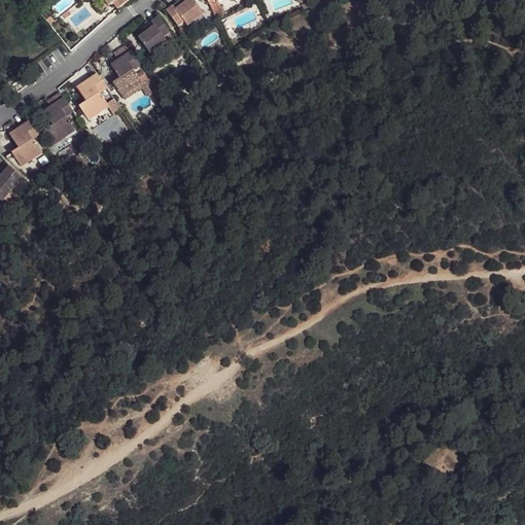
[(175,7),(173,4),(166,9),(177,25),(184,20),(187,24),(204,11),(196,0),(184,0),(183,1),(175,7)]
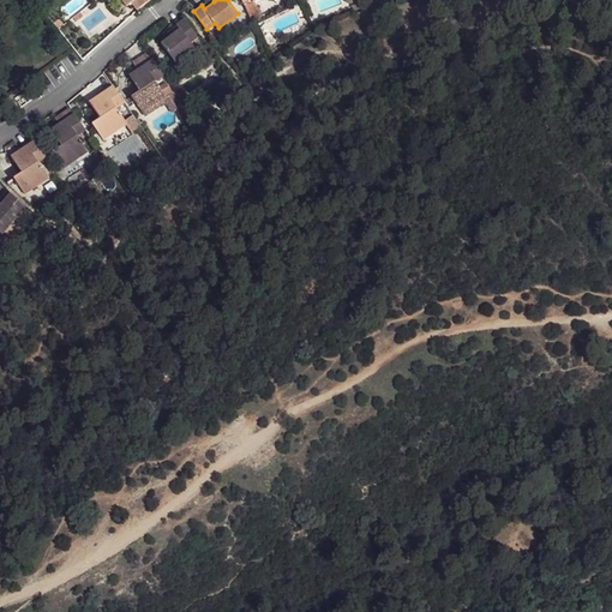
[(252,1),(245,5),(251,18),(258,15),(252,1)]
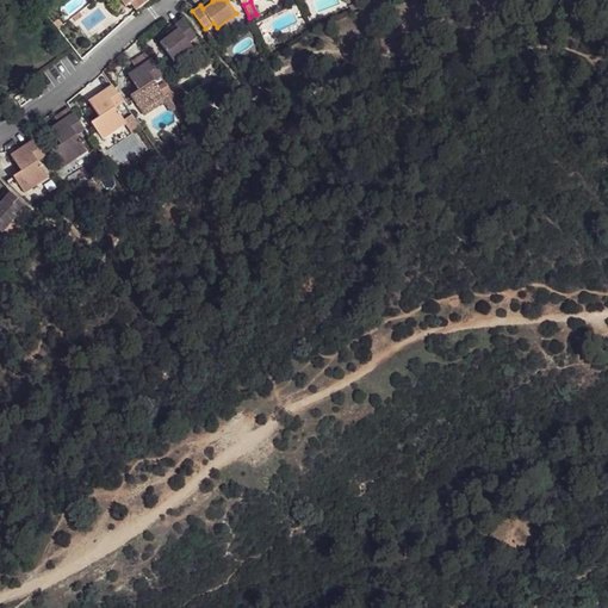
[(222,33),(240,19),(236,13),(217,28),(222,33)]
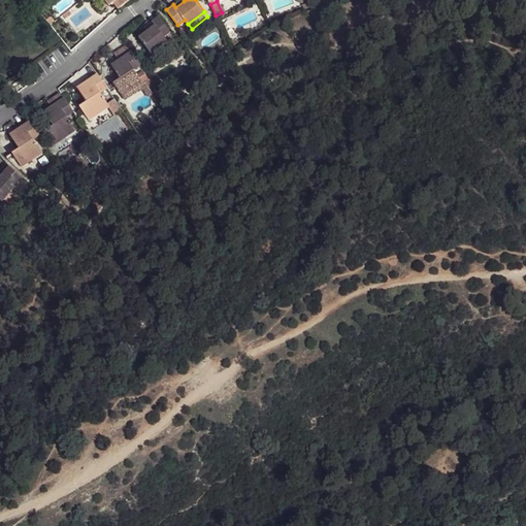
[(166,40),(163,35),(168,31),(157,17),(151,21),(154,25),(145,30),(137,37),(150,53),(166,40)]
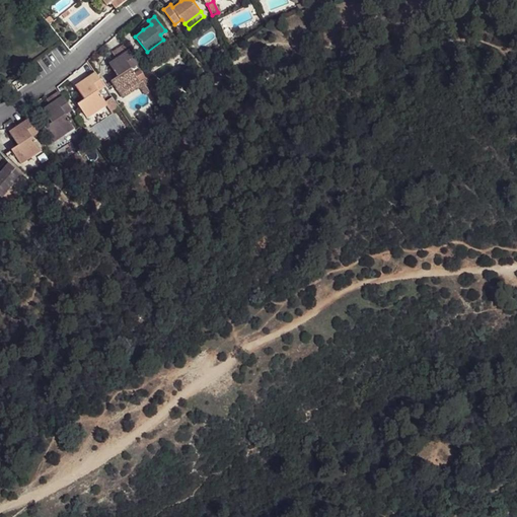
[(148,20),(141,26),(143,29),(151,24),(148,20)]
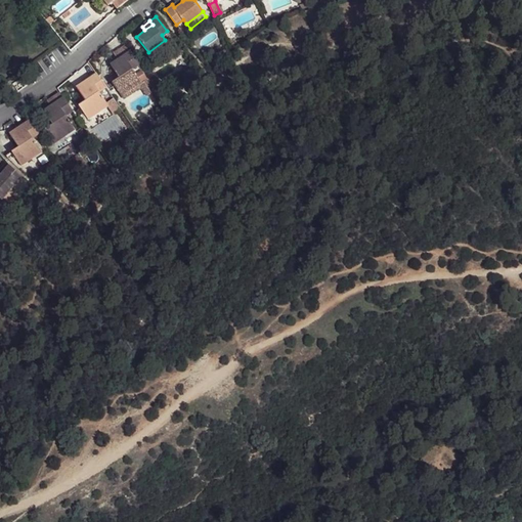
[(165,40),(148,52),(153,58),(169,45),(165,40)]
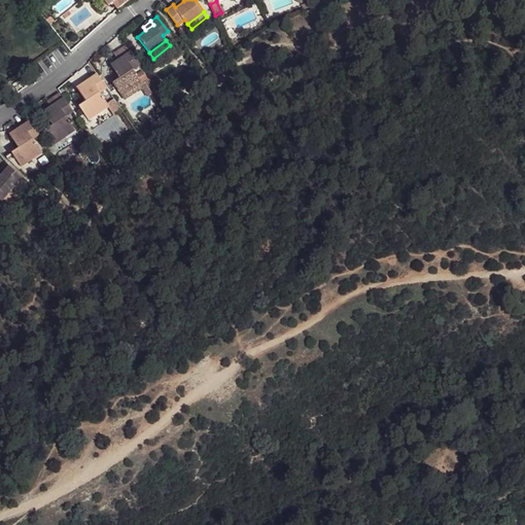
[(131,48),(127,43),(114,51),(117,57),(131,48)]
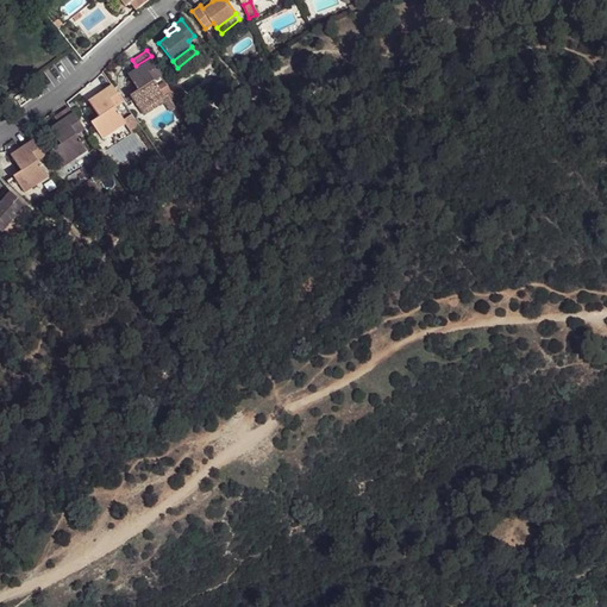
[(162,73),(151,56),(136,66),(126,73),(136,89),(130,93),(141,110),(166,93),(158,83),(155,77),(162,73)]
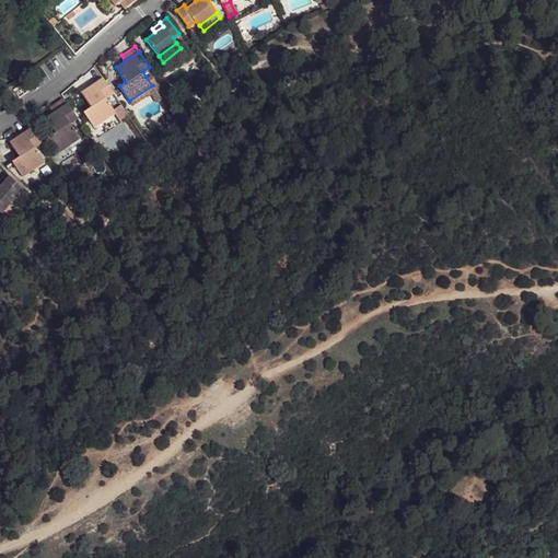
[(99,71),(84,81),(89,86),(102,77),(99,71)]
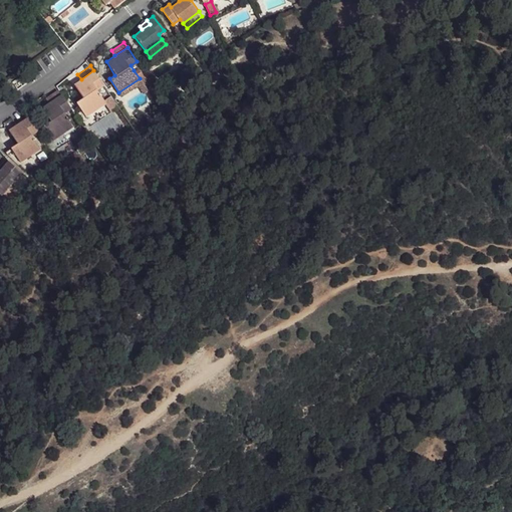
[(151,86),(138,67),(134,70),(140,78),(118,92),(121,95),(138,85),(142,92),(151,86)]
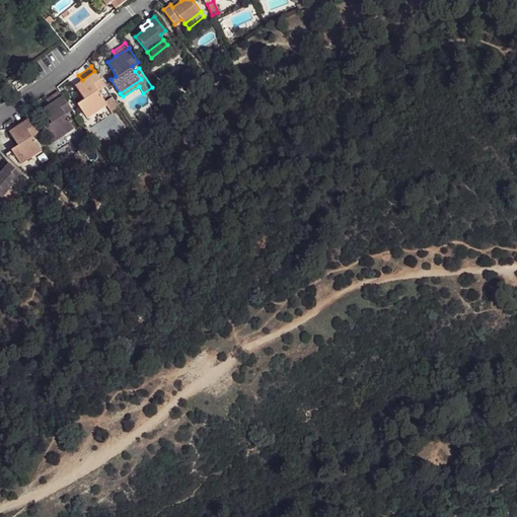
[(105,102),(97,89),(104,85),(94,71),(82,80),(74,85),(84,98),(76,104),(86,118),(105,102)]
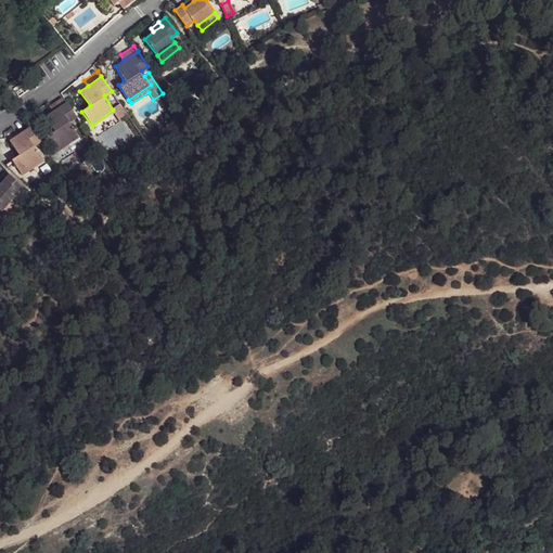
[(64,101),(61,95),(47,105),(50,111),(64,101)]
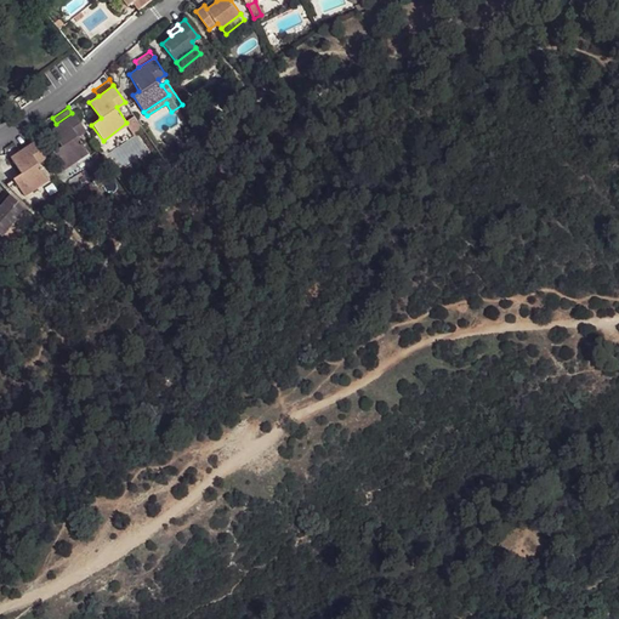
[(84,130),(72,113),(56,124),(47,130),(58,147),(51,152),(62,169),(86,152),(75,136),(84,130)]
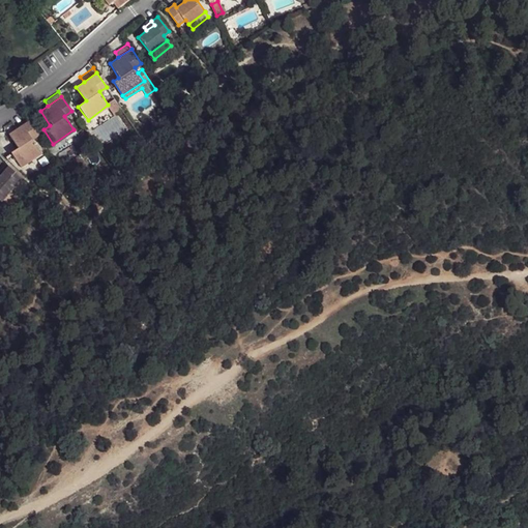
[(16,128),(29,119),(26,114),(12,123),(16,128)]
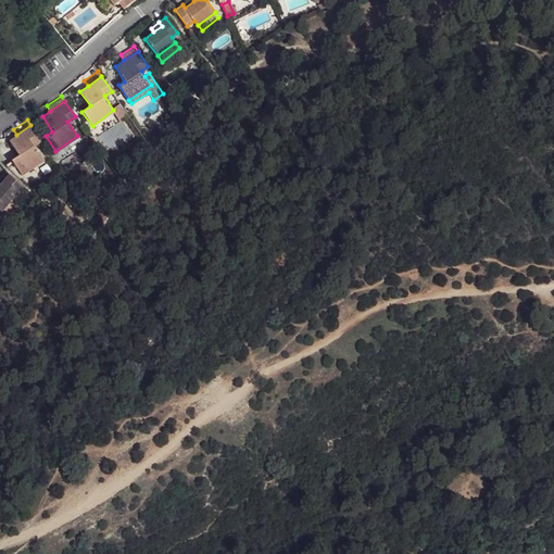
[(41,160),(33,146),(40,140),(30,125),(16,135),(9,140),(17,154),(10,160),(20,175),(41,160)]
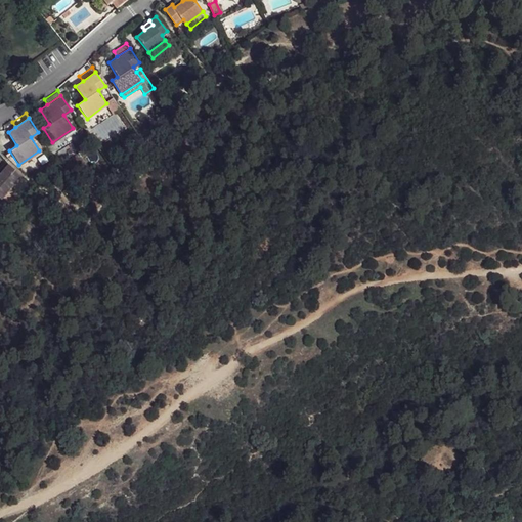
[(8,164),(0,172),(0,177),(11,167),(8,164)]
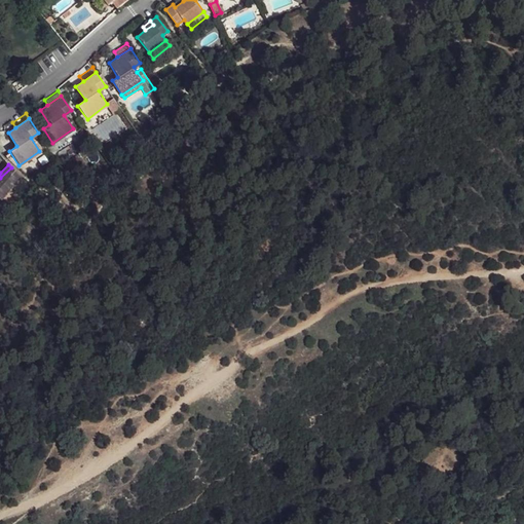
[(24,178),(11,167),(0,178),(0,199),(2,201),(24,178)]
